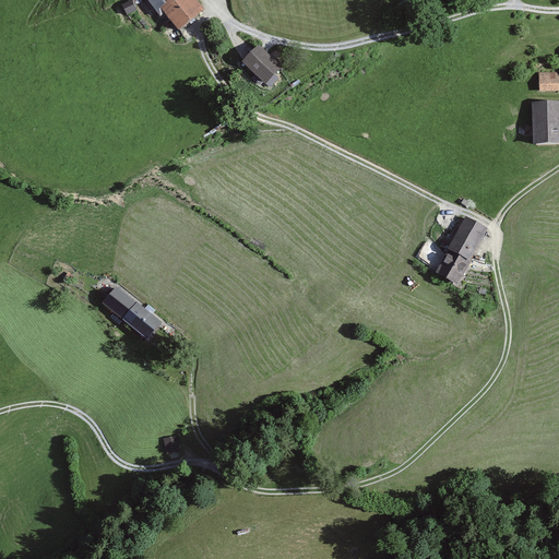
[(141,0),(156,19),(164,16),(178,34),(204,12),(194,0),(141,0)]
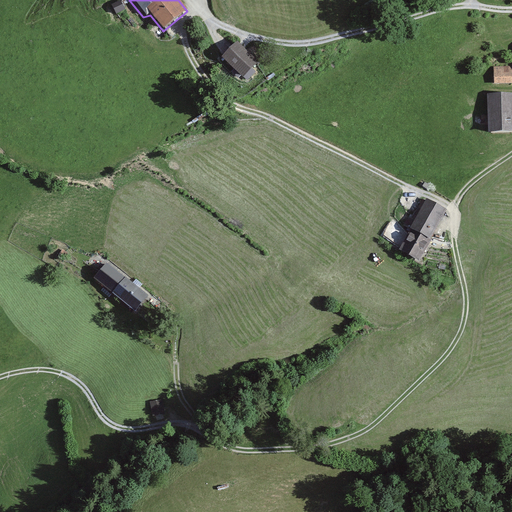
[(238,47),(222,63),(243,83),(258,67),(238,47)]
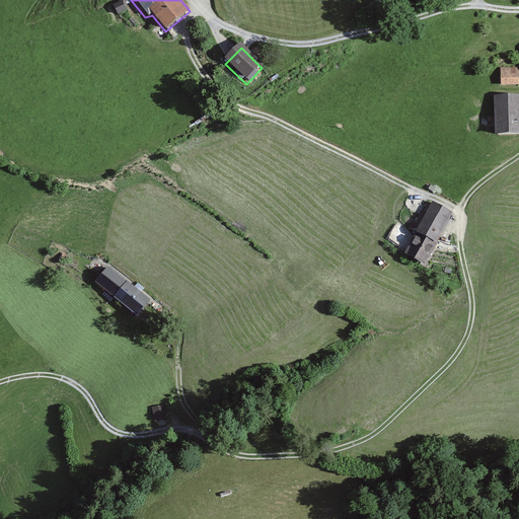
[(518,65),(498,68),(500,87),(518,85),(518,65)]
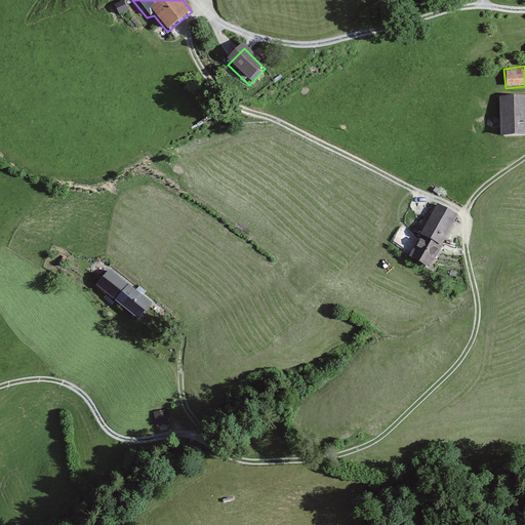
[(524,101),(499,101),(499,138),(524,138),(524,101)]
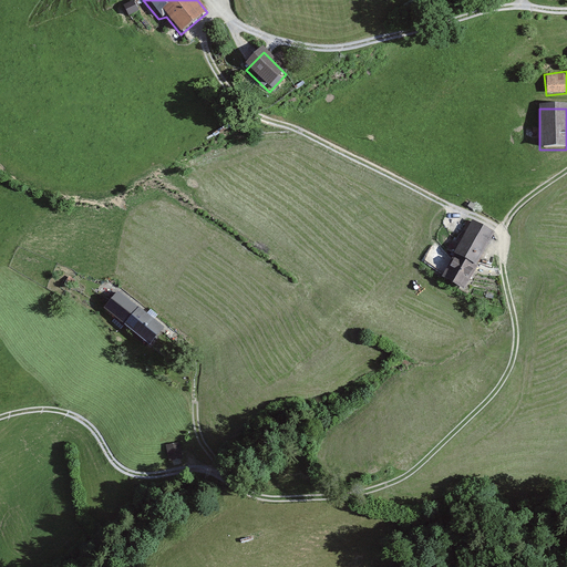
[(493,234),(470,222),(453,254),(476,266),(493,234)]
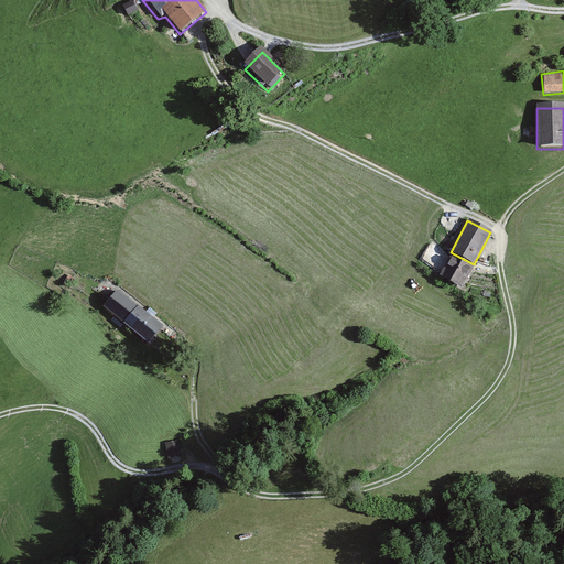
[(451,252),(438,274),(461,288),(474,264),(451,252)]
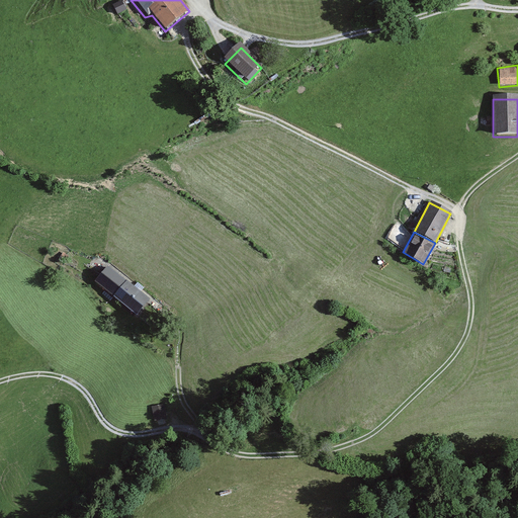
[(107,269),(94,284),(136,317),(148,300),(107,269)]
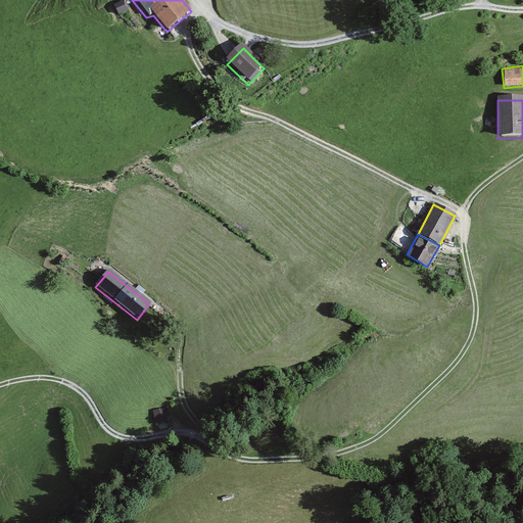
All buildings are outlined.
